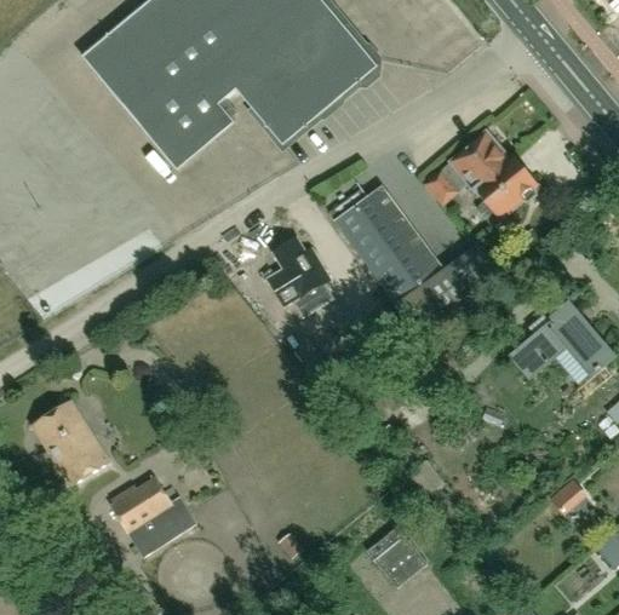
[(252,87),(345,27),(322,0),(145,0),(81,55),(176,170),(234,121),(230,116),(236,111),(225,97),(235,88),(282,145),(290,139),(252,87)]
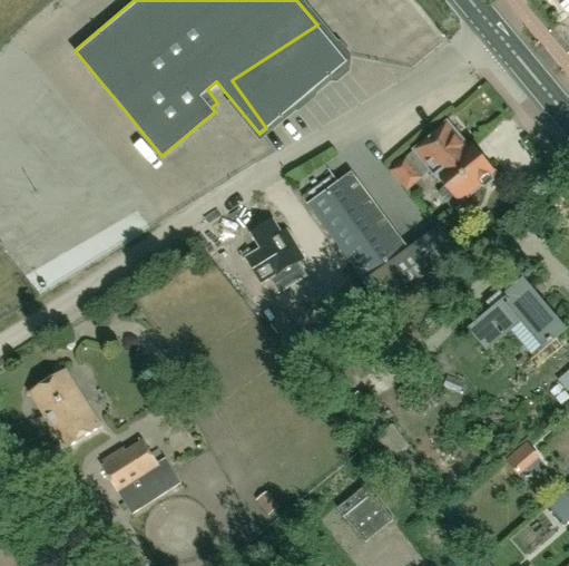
[(347,60),(317,25),(232,80),(266,128),(347,60)]
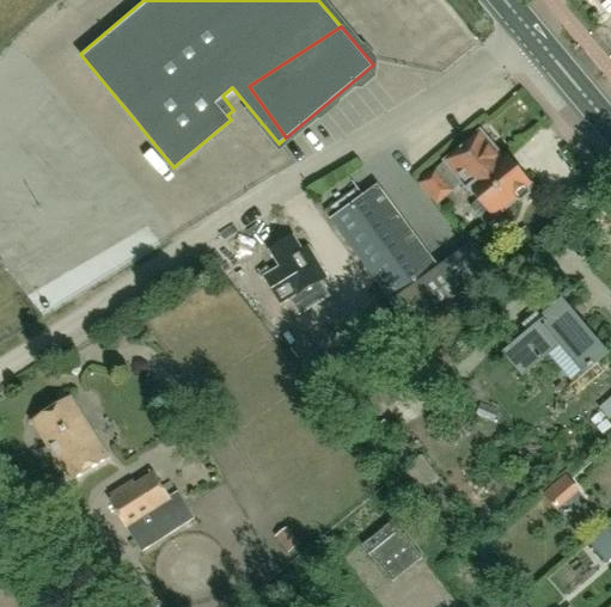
[(526,186),(531,182),(507,154),(503,158),(478,129),(443,160),(443,161),(420,182),(435,201),(460,179),(469,189),(469,188),(475,195),(476,194),(494,214),(515,196),(519,197),(527,190),(526,186)]
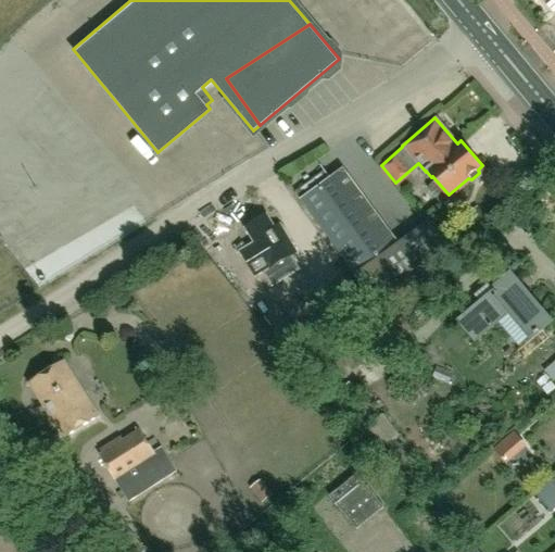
[(355,272),(377,301),(450,247),(428,218),(396,242),(341,168),(300,199),(354,272),(355,272)]
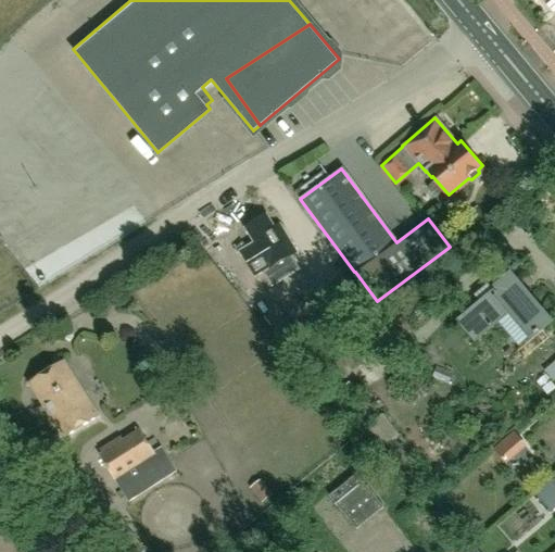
[(267,265),(295,249),(279,222),(272,226),(265,213),(244,226),(256,246),(243,254),(254,273),(267,265)]
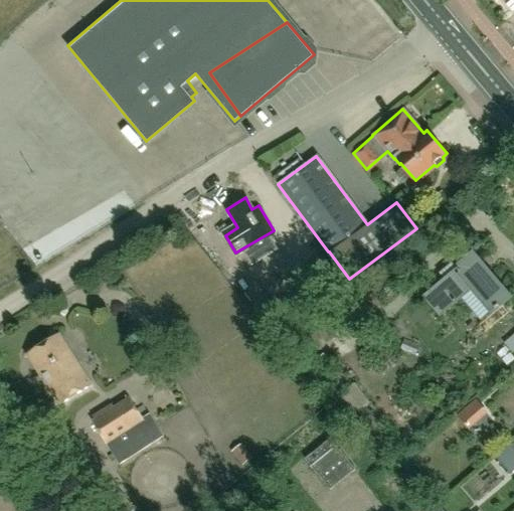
[(304,228),(287,239),(297,253),(314,242),(304,228)]
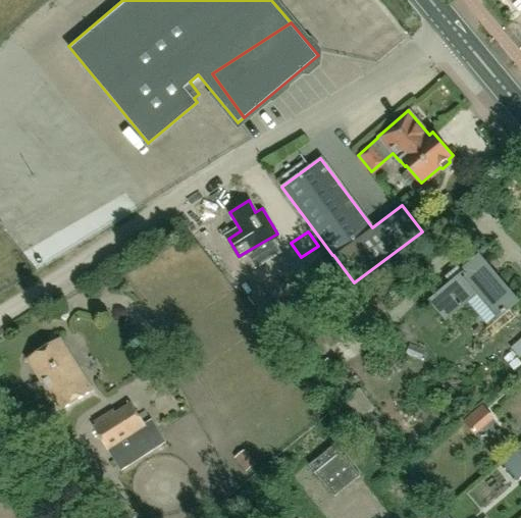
[(451,282),(431,299),(445,315),(465,298),(484,321),(496,312),(498,314),(501,312),(502,313),(506,310),(505,309),(515,301),(478,258),(463,270),(457,264),(445,275),(451,282)]
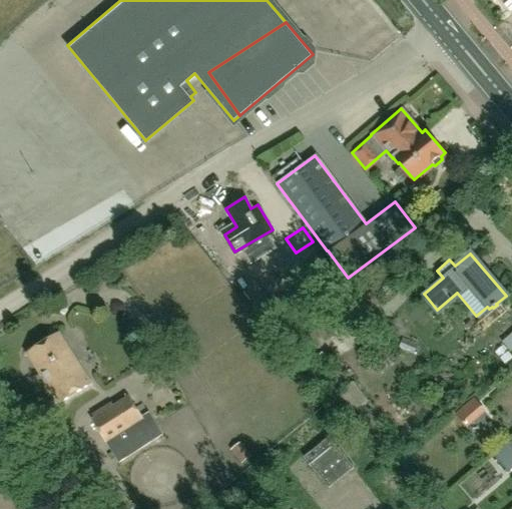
[(314,277),(326,294),(344,281),(332,264),(314,277)]
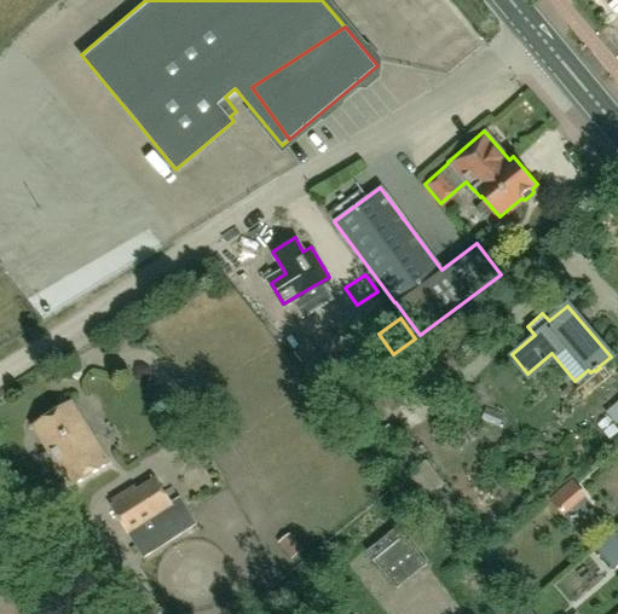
[(414,397),(393,368),(364,388),(385,417),(414,397)]
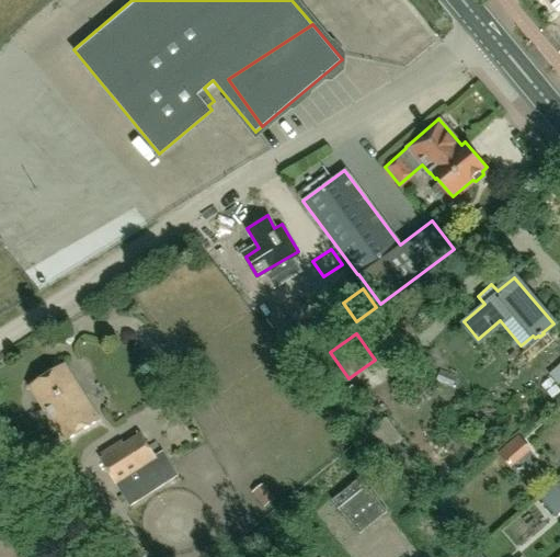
[(30,385),(64,439),(98,417),(82,393),(78,395),(59,366),(30,385)]
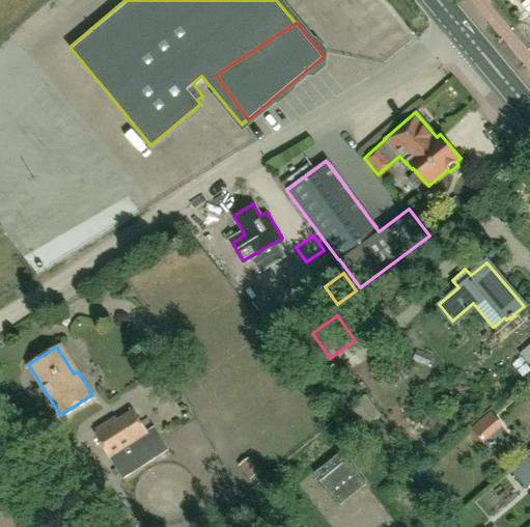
[(529,366),(524,361),(524,360),(515,366),(521,373),(529,366)]
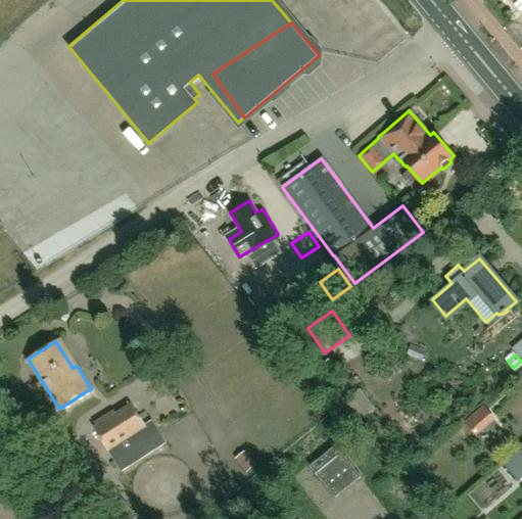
[(95,423),(92,424),(108,450),(119,466),(163,437),(151,419),(145,423),(131,400),(115,411),(113,408),(93,421),(95,423)]
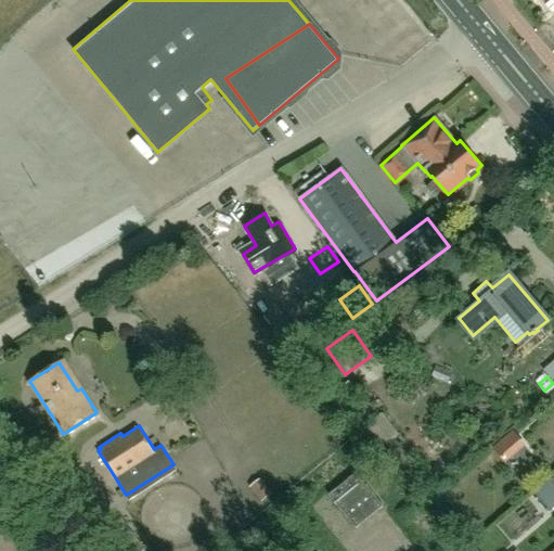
[(492,445),(504,458),(523,441),(511,428),(492,445)]
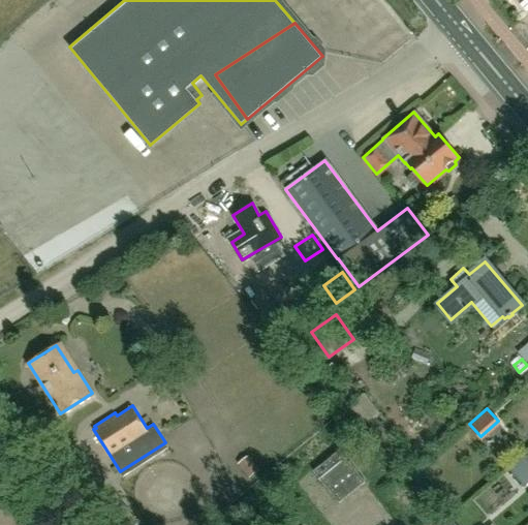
[(338,449),(312,469),(318,476),(317,477),(318,479),(318,477),(338,501),(364,480),(345,457),(346,456),(345,455),(344,456),(338,449)]
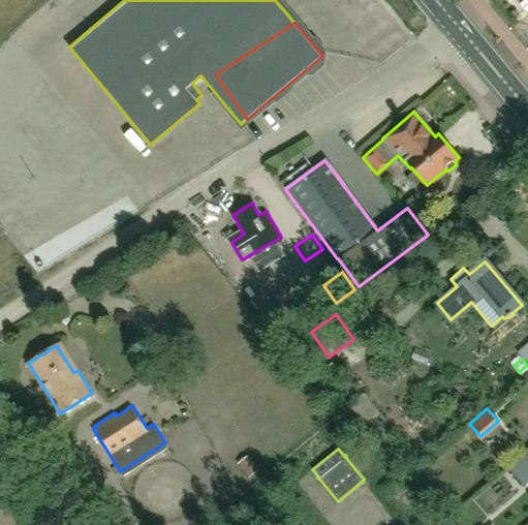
[(527,459),(524,455),(507,468),(523,486),(527,481),(527,459)]
